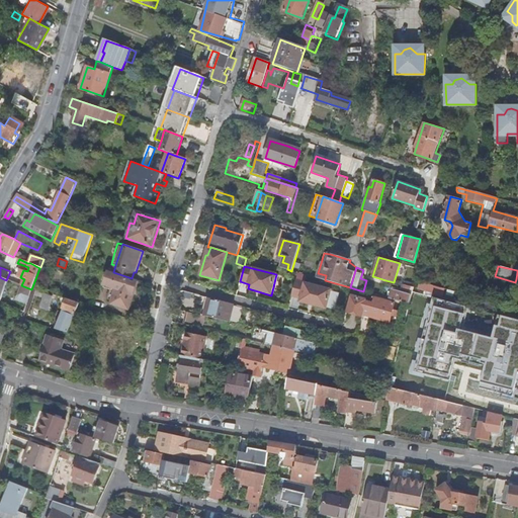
[(113,272),(109,271),(104,285),(116,289),(134,294),(138,280),(132,278),(113,272)]
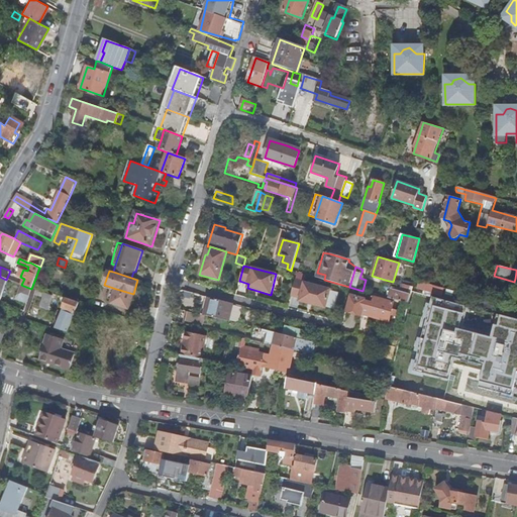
[(331,290),(295,280),(291,296),(300,298),(299,302),(326,309),(331,290)]
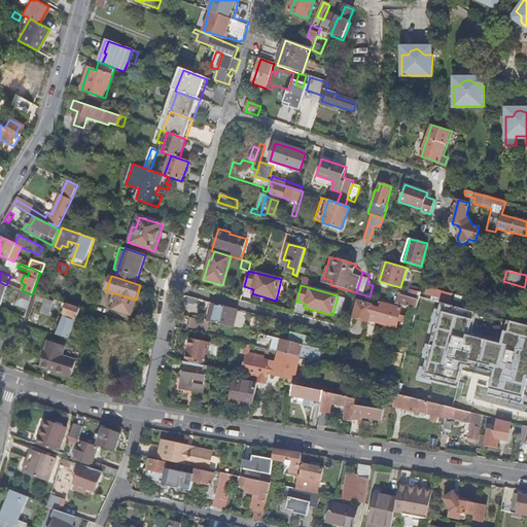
[(446,292),(427,287),(426,291),(433,293),(432,296),(444,300),(446,292)]
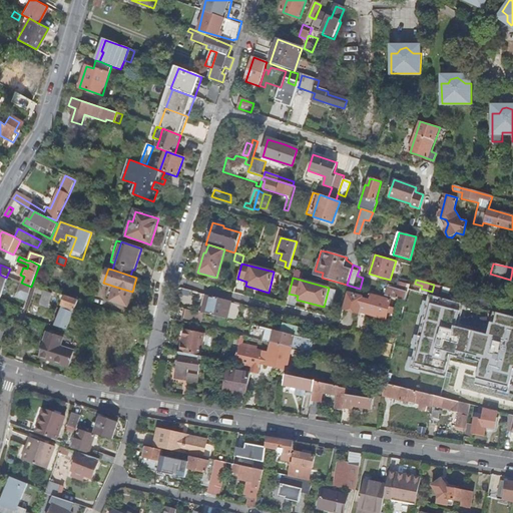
[(31,287),(21,283),(20,286),(14,306),(24,310),(31,287)]
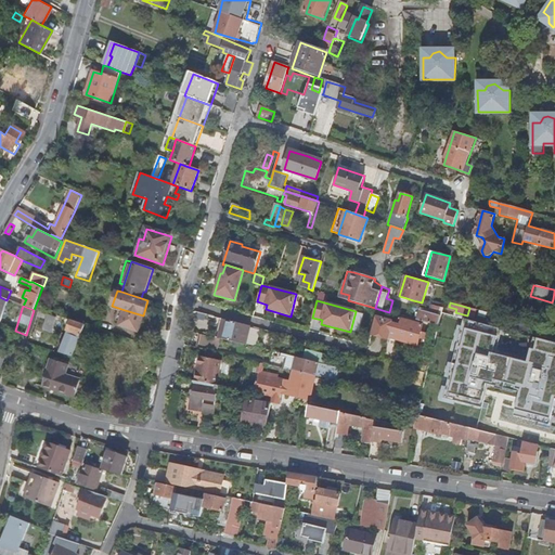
[(417,321),(439,326),(442,313),(443,309),(433,307),(430,313),(421,309),(417,321)]
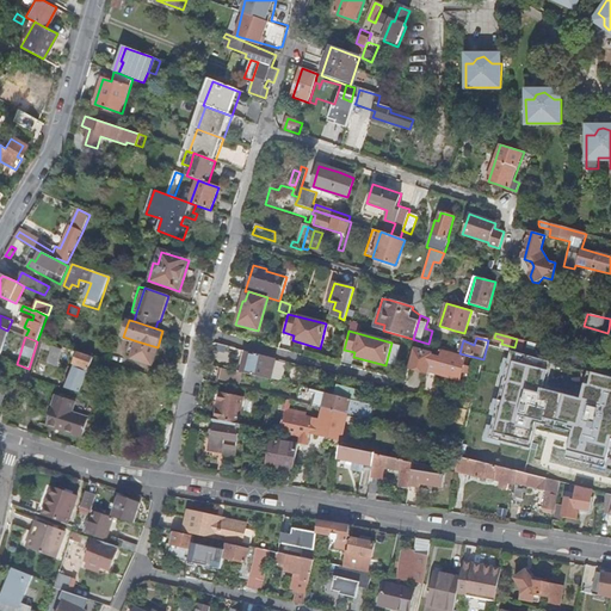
[(158,347),(137,341),(131,358),(152,365),(158,347)]
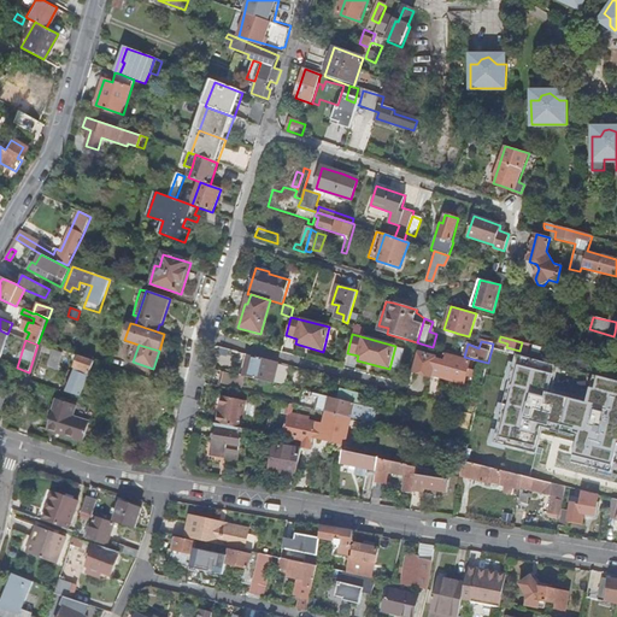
[(64,352),(43,346),(41,351),(52,354),(48,366),(58,369),(59,366),(64,352)]
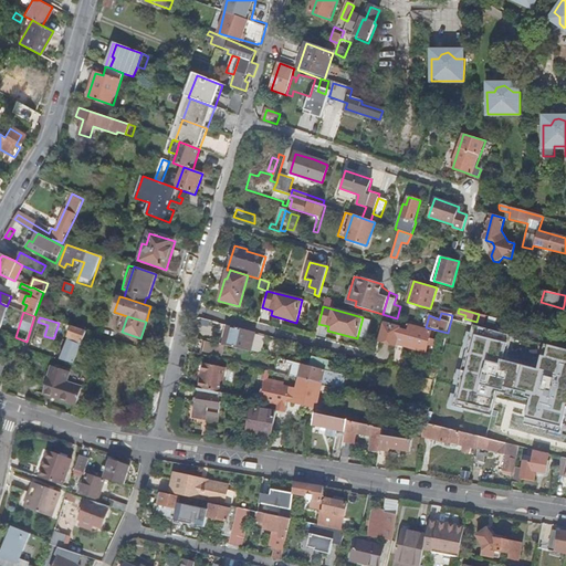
[(66,325),(59,323),(54,336),(61,338),(66,325)]
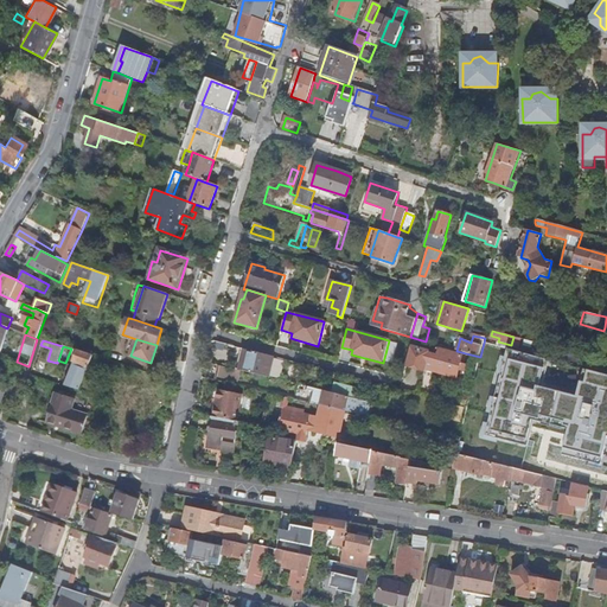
[(461,363),(464,356),(440,349),(438,357),(411,346),(406,366),(425,371),(426,369),(435,371),(457,378),(459,370),(467,372),(470,365),(461,363)]
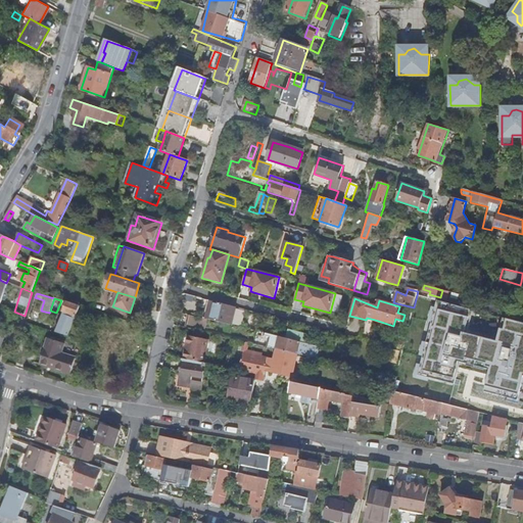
[(236,308),(210,301),(206,319),(232,325),(236,308)]
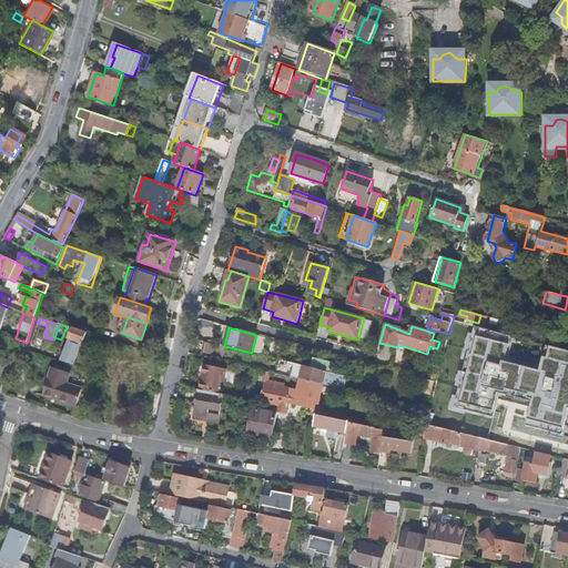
[(74,328),(69,341),(70,341),(60,361),(75,365),(88,333),(74,328)]
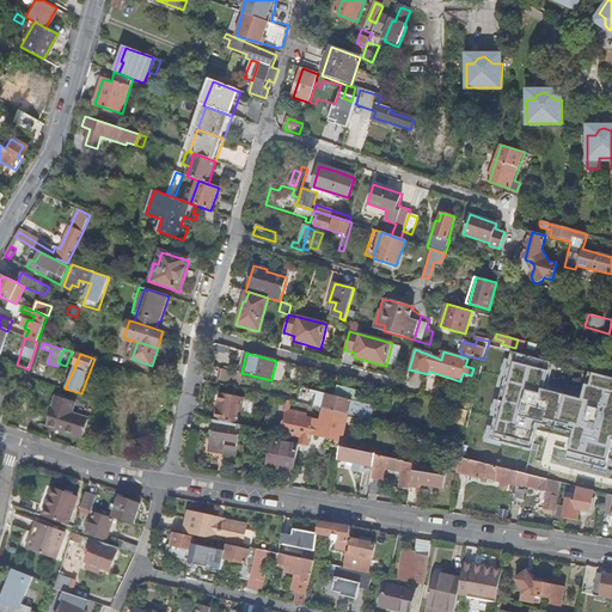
[(239,385),(243,374),(221,369),(219,380),(239,385)]
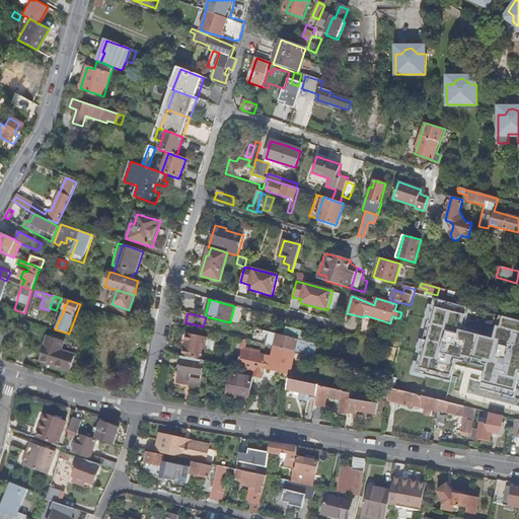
[(274,347),(295,352),(298,340),(269,332),(266,345),(274,347)]
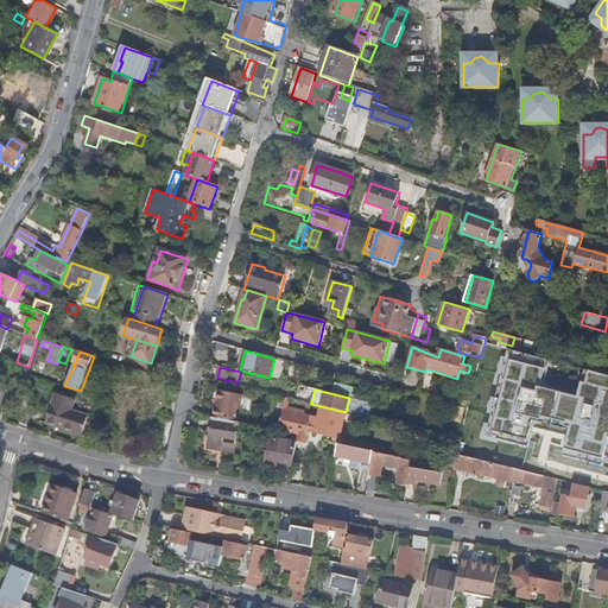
[(213,417),(236,423),(242,396),(219,391),(213,417)]
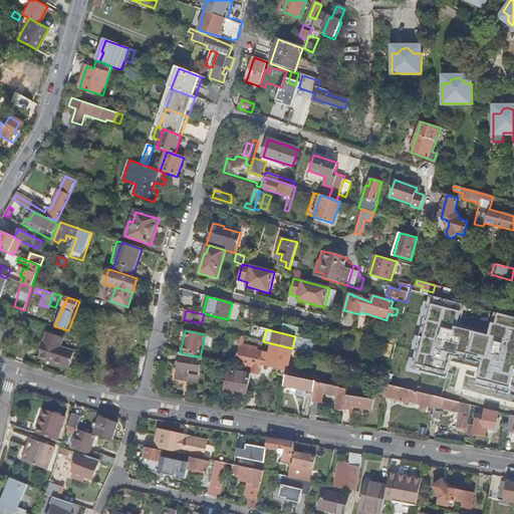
[(64,338),(58,336),(52,334),(48,333),(40,358),(70,368),(75,353),(60,348),(64,338)]
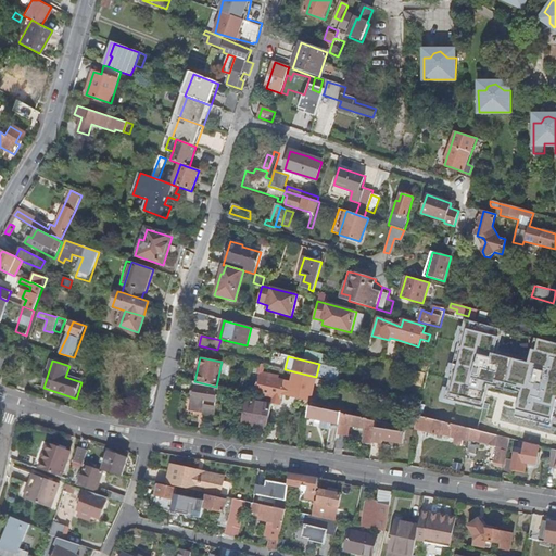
[(261,364),(258,376),(275,379),(276,376),(263,373),(265,365),(261,364)]
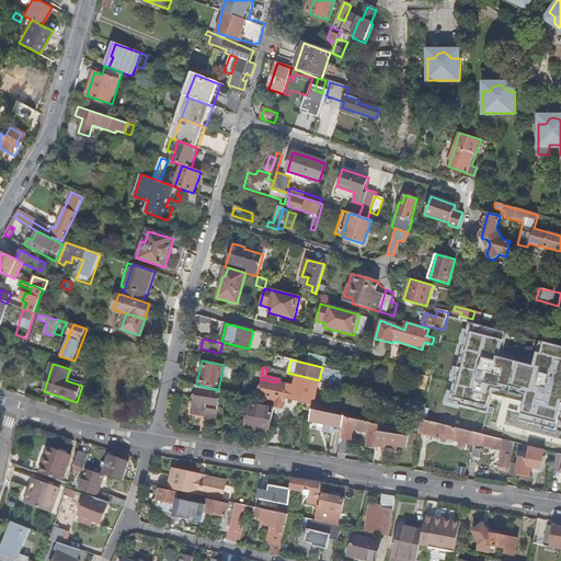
[(274,402),(274,404),(283,407),(285,396),(313,402),(319,380),(296,375),(293,386),(277,382),(261,379),(255,398),(262,400),(274,402)]
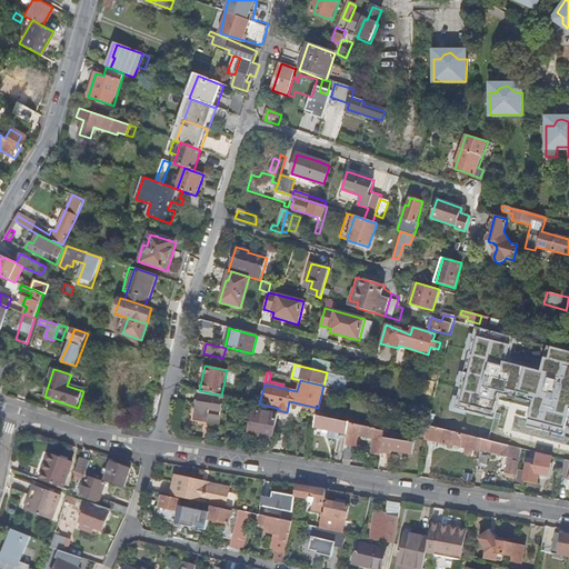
[(219,423),(225,396),(221,396),(199,390),(198,390),(193,419),(219,423)]
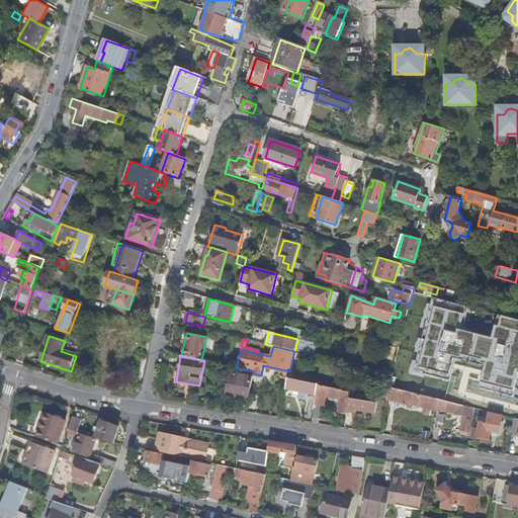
[(241,375),(252,377),(253,373),(253,371),(242,369),(241,375)]
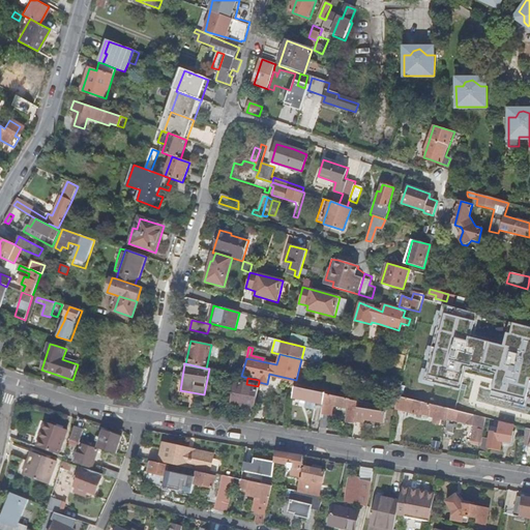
[(232,403),(255,407),(258,386),(246,384),(235,382),(232,403)]
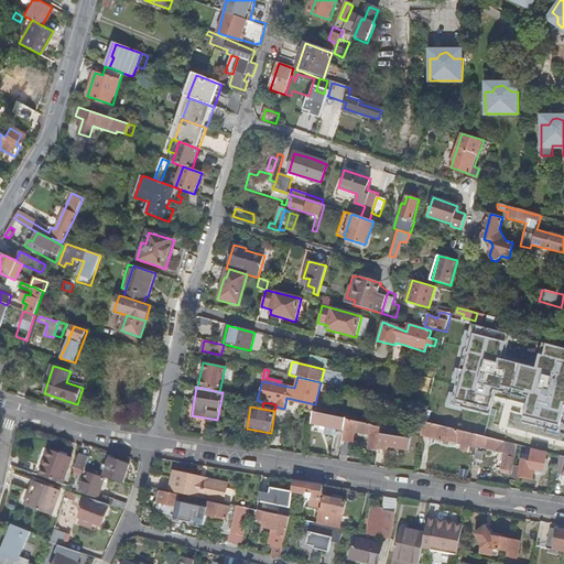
[(343,433),(345,420),(314,412),(312,424),(326,430),(325,433),(343,433)]
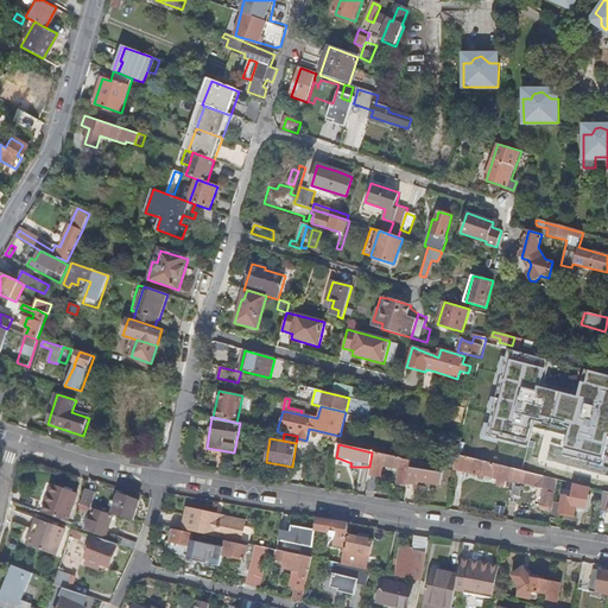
[(397,485),(406,487),(411,462),(372,453),(369,467),(366,491),(374,492),(381,467),(399,469),(397,485)]
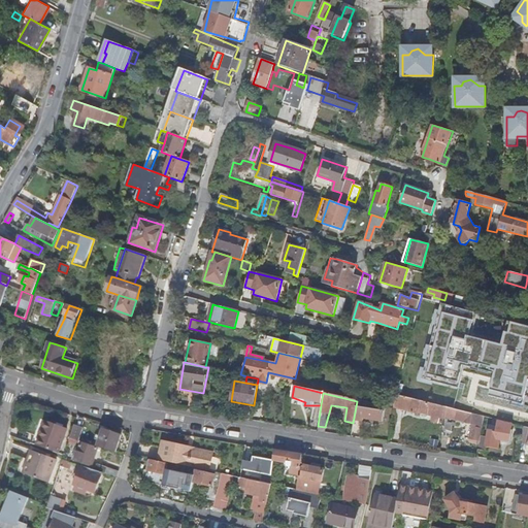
[(414,414),(444,416),(446,409),(427,406),(427,404),(398,399),(397,406),(415,409),(414,414)]
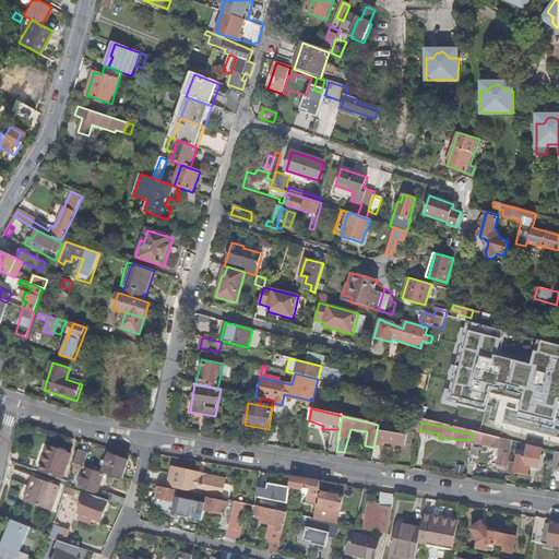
[(405,430),(378,426),(376,444),(383,447),(383,443),(404,447),(405,430)]
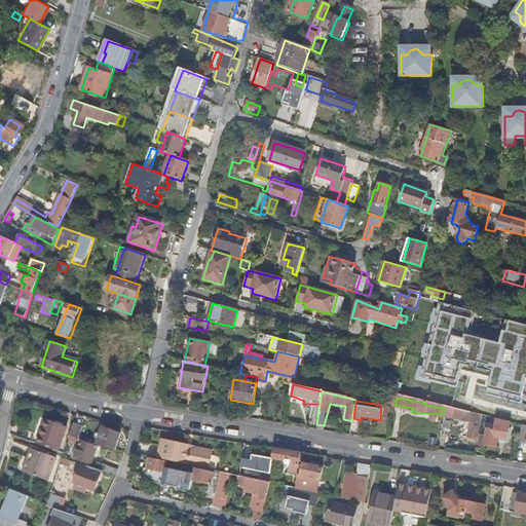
[(467,438),(478,440),(478,435),(482,415),(444,406),(444,408),(443,414),(440,431),(447,433),(449,421),(445,421),(446,417),(471,423),(467,438)]
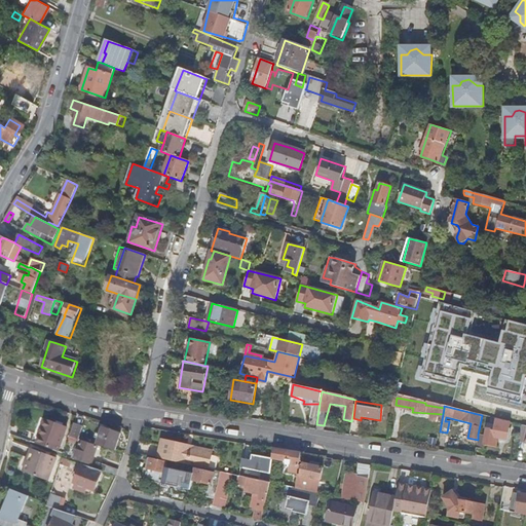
[(37,436),(35,444),(58,452),(67,427),(40,418),(35,435),(37,436)]
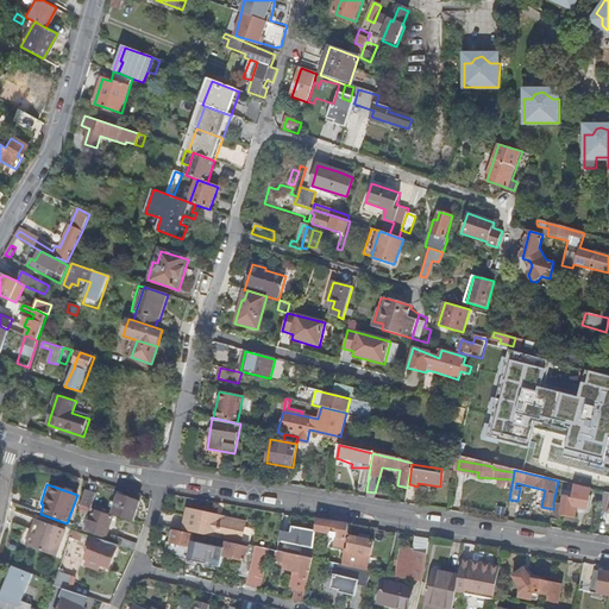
[(553,509),(551,520),(559,521),(560,515),(573,518),(575,508),(586,510),(590,489),(575,485),(573,495),(563,494),(562,504),(553,503),(553,509)]
